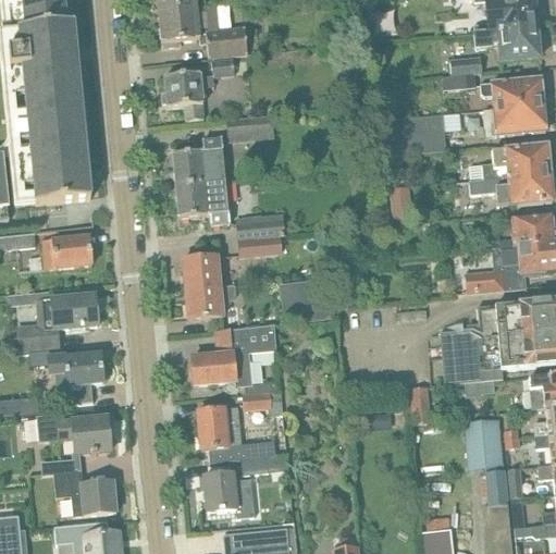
[(22,0),(26,27),(19,28),(21,49),(9,50),(10,69),(22,68),(36,205),(90,199),(74,23),(68,24),(64,0),(22,0)]
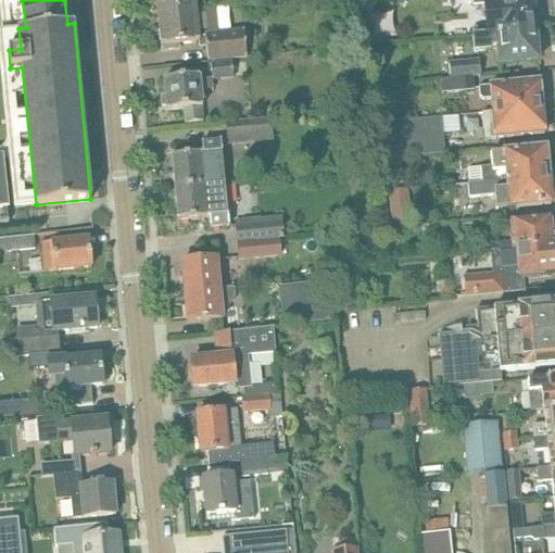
[(156,0),(158,11),(197,8),(196,0),(156,0)]
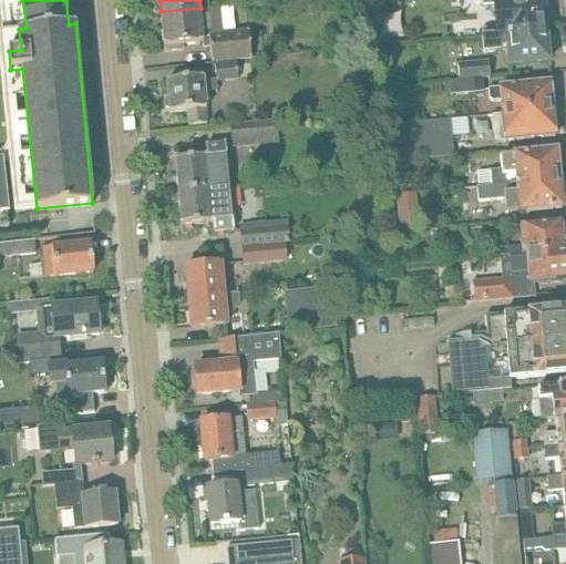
[(497,31),(546,28),(543,0),(512,0),(482,0),(483,3),(495,2),(497,23),(482,24),(483,33),(498,32),(497,31)]
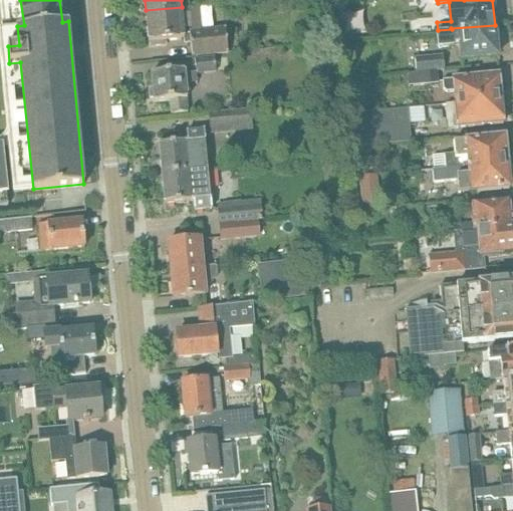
[(199,5),(182,7),(146,10),(150,44),(167,42),(167,37),(185,36),(184,29),(190,28),(201,27),(199,5)]
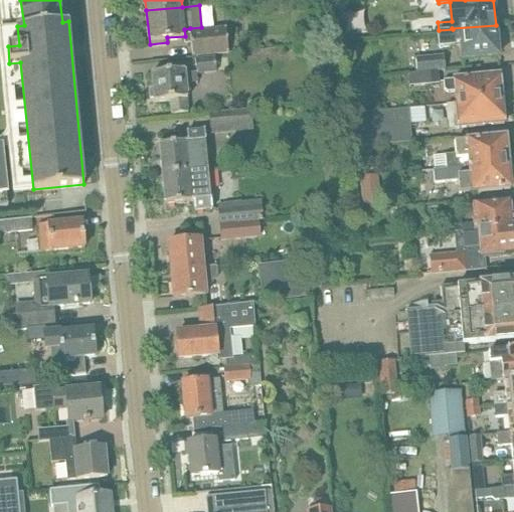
[(201,27),(190,28),(193,53),(226,49),(223,25),(201,27)]
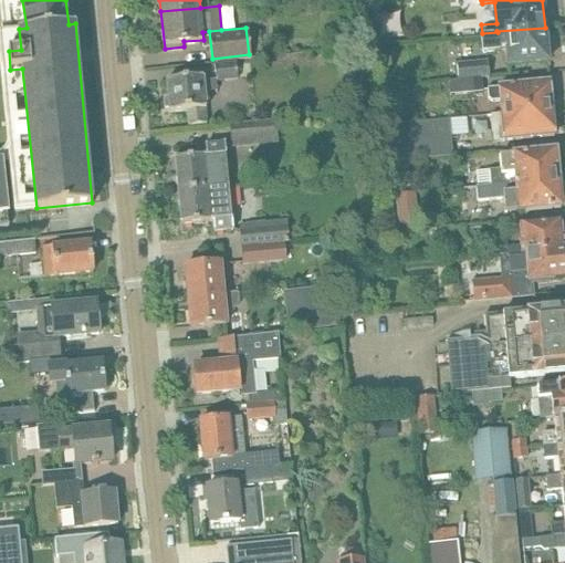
[(498,32),(482,33),(483,50),(501,49),(500,47),(508,45),(510,62),(547,59),(545,28),(497,31),(498,32)]
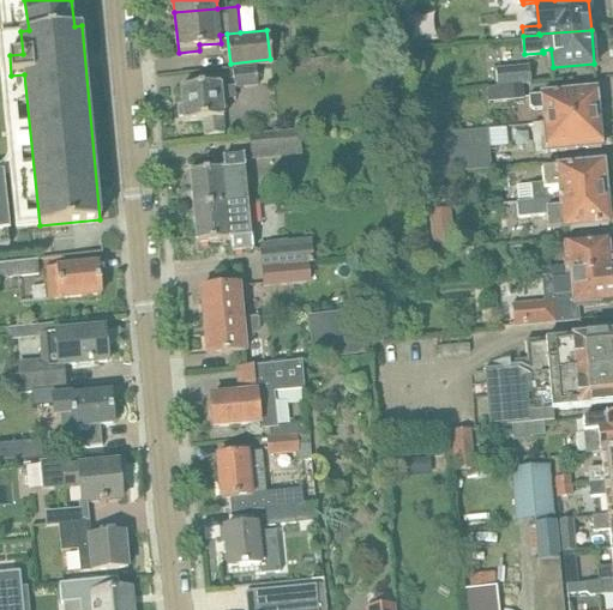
[(258,82),(257,64),(234,66),(236,84),(258,82)]
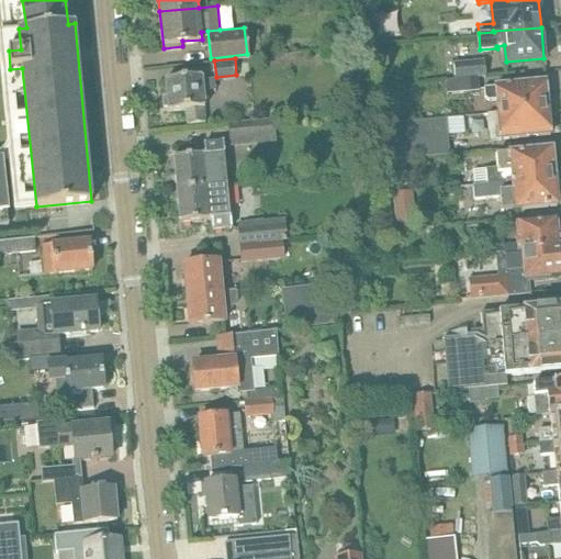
[(456,75),(485,73),(484,58),(455,60),(456,75)]
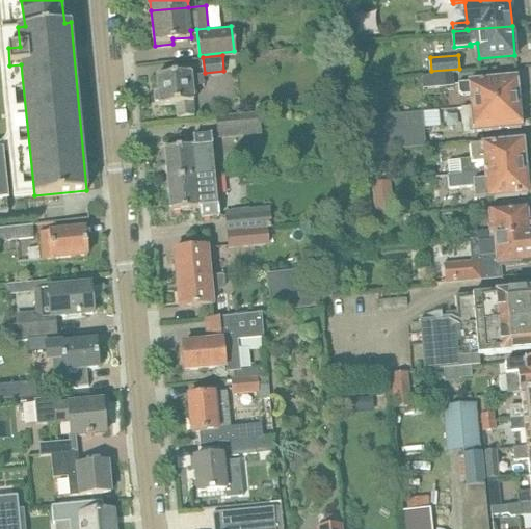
[(178,115),(194,113),(193,100),(190,70),(158,73),(160,103),(177,102),(178,115)]
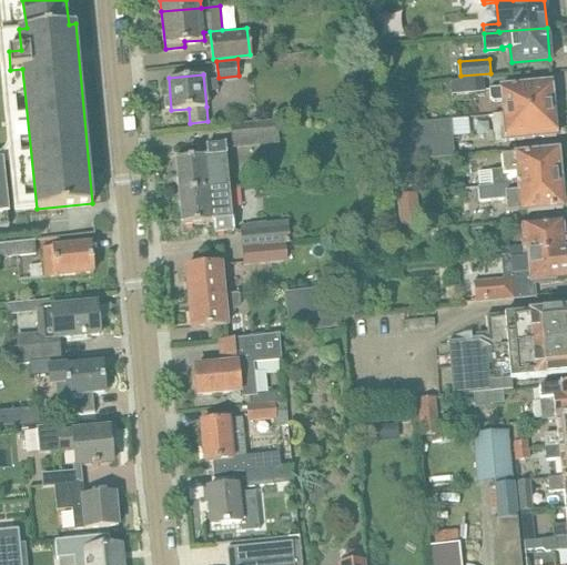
[(485,88),(484,76),(454,78),(455,90),(485,88)]
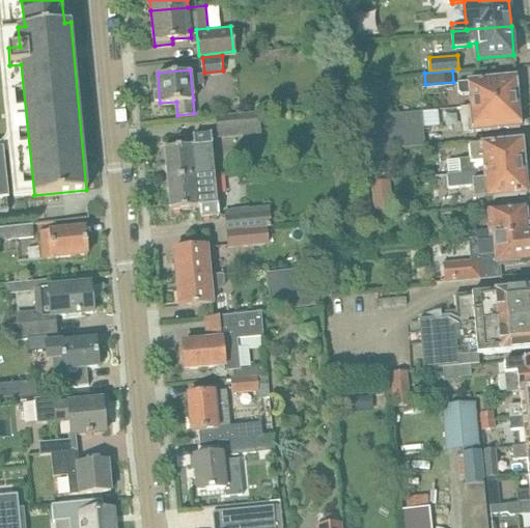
[(471,104),(518,100),(515,75),(457,80),(458,90),(469,89),(471,104)]
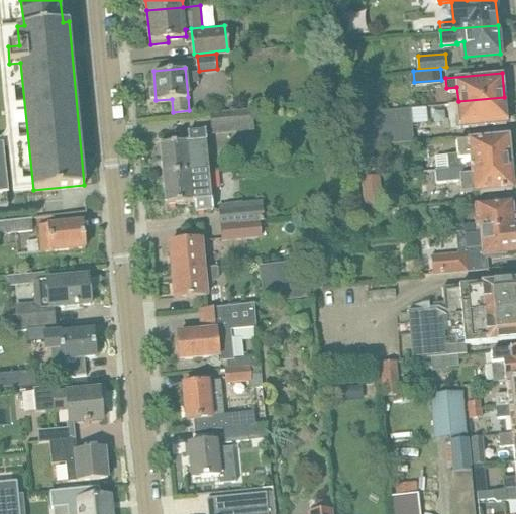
[(504,97),(458,101),(448,102),(450,127),(507,122),(504,97)]
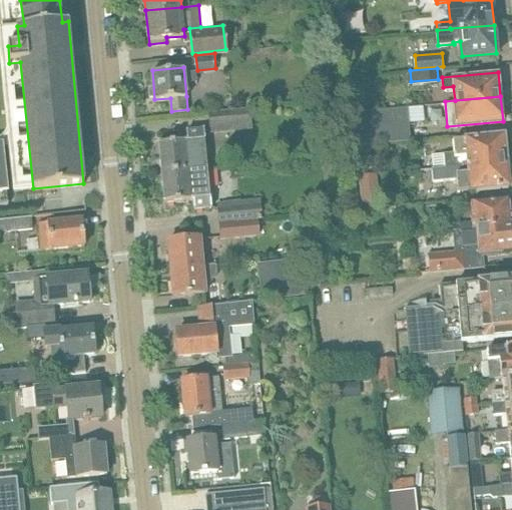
[(408,105),(395,107),(357,111),(360,143),(411,138),(408,105)]
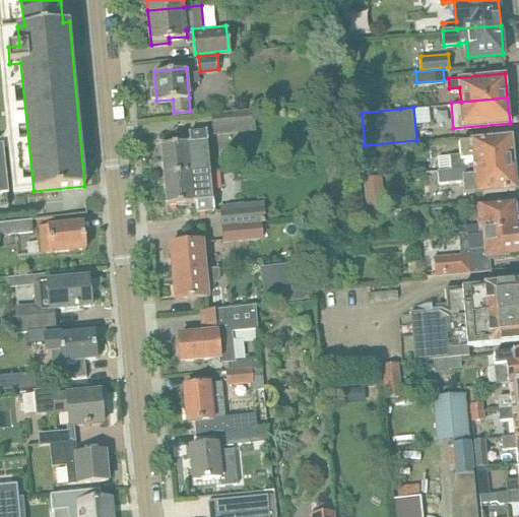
[(255,128),(253,108),(211,112),(213,132),(255,128)]
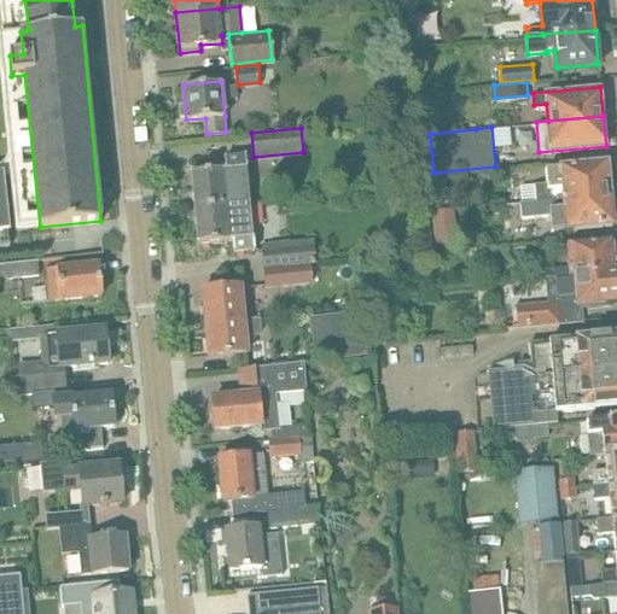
[(245,153),(238,155),(225,156),(226,167),(191,170),(195,206),(250,200),(245,153)]
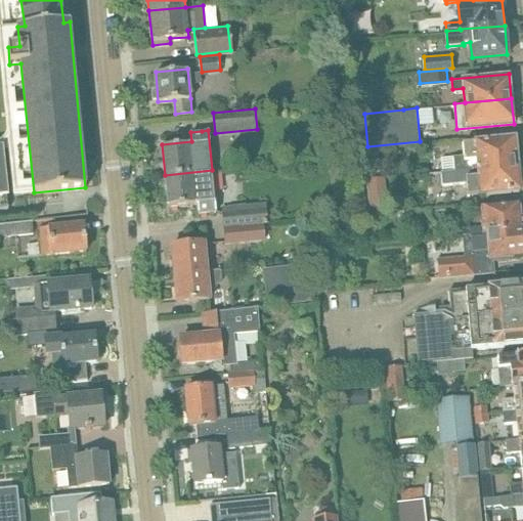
[(454,169),(517,163),(515,137),(476,140),(463,142),(464,155),(453,156),(454,169)]
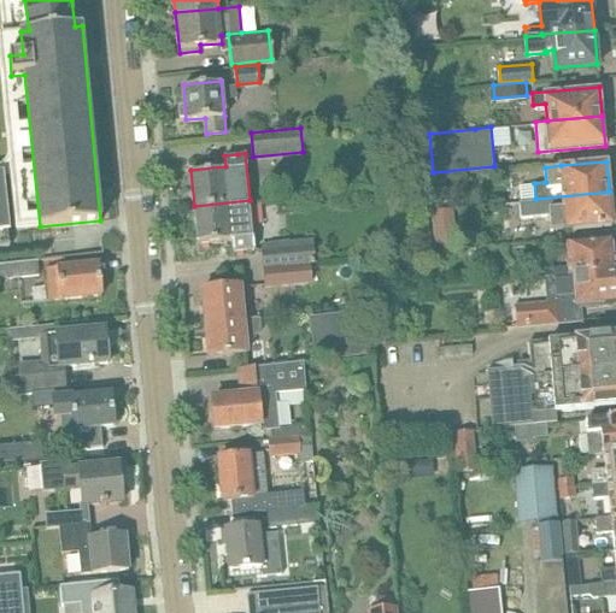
[(3,172),(0,172),(0,245),(10,245),(3,172)]
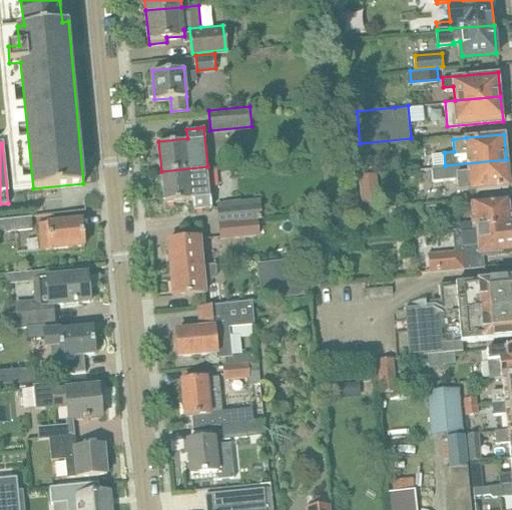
[(509,185),(506,159),(445,165),(446,178),(457,177),(458,190),(471,189),(489,187),(509,185)]
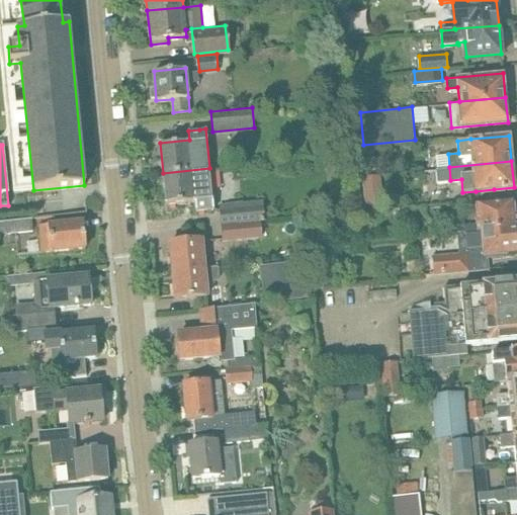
[(86,175),(96,174),(95,164),(85,165),(86,175)]
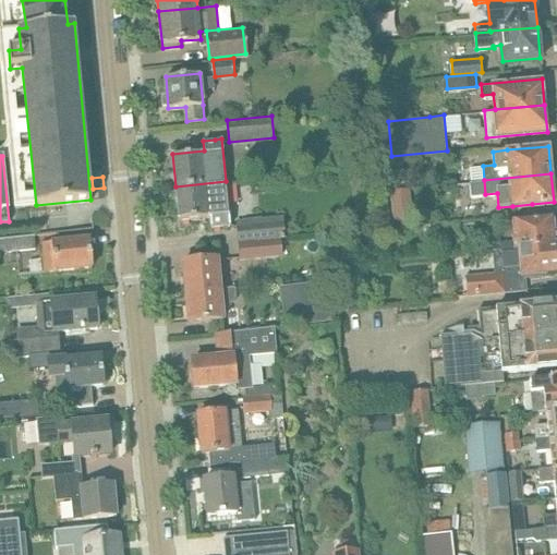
[(230,224),(226,181),(176,186),(179,219),(209,216),(210,226),(230,224)]
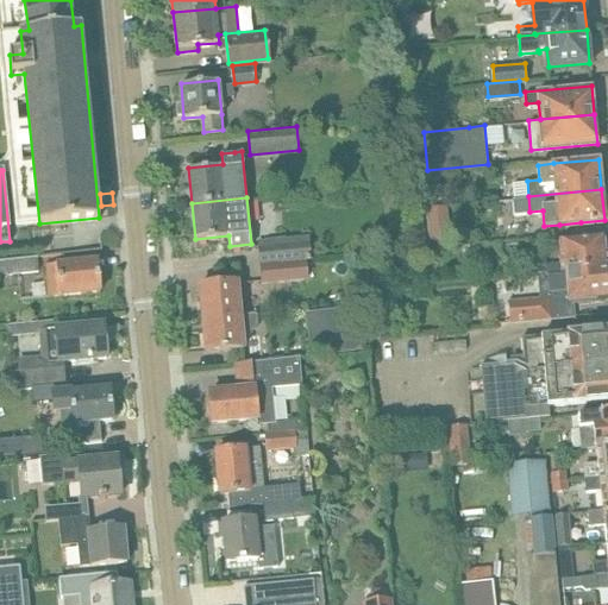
[(446,205),(427,206),(431,239),(450,237),(446,205)]
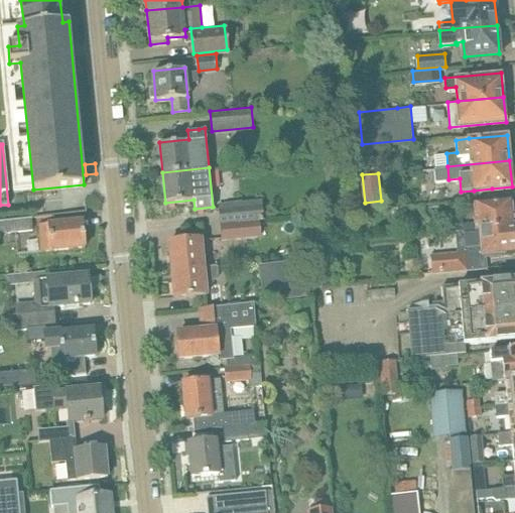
[(221,224),(259,220),(259,219),(264,219),(263,199),(220,203),(221,224)]
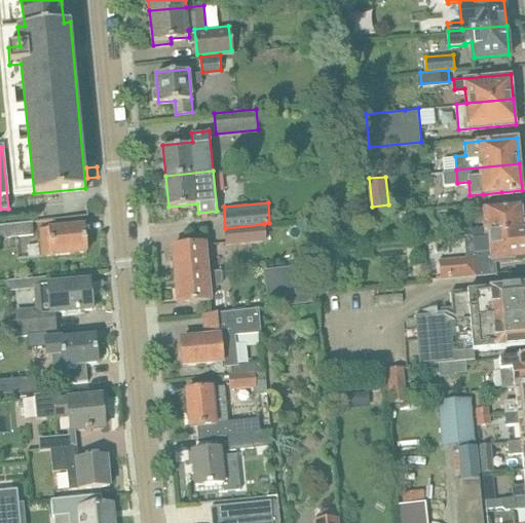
[(466,223),(453,224),(454,234),(465,233),(472,233),(473,236),(489,235),(489,234),(524,231),(524,228),(523,228),(521,203),(500,206),(485,207),(487,226),(472,228),(472,227),(466,223)]
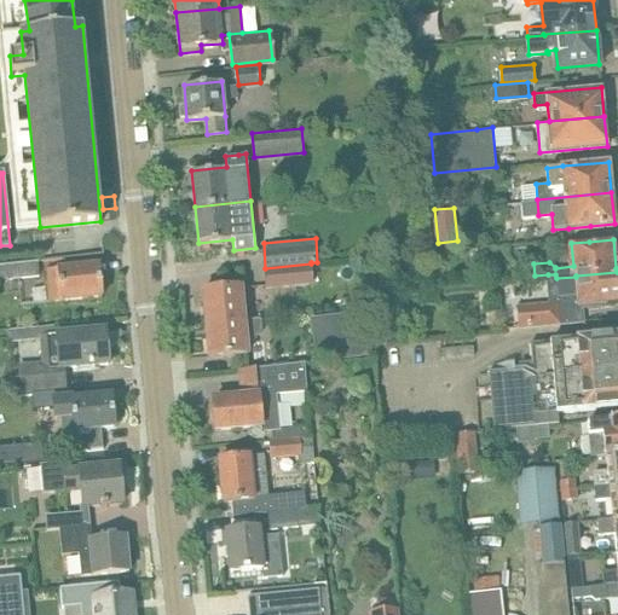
[(0,277),(39,274),(38,259),(0,262),(0,277)]
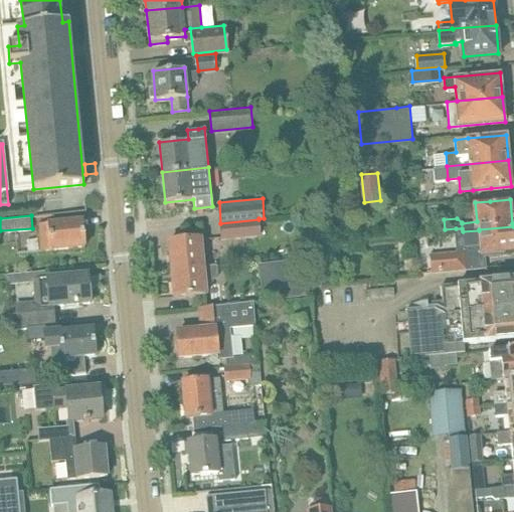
[(50,248),(65,246),(86,244),(82,219),(39,223),(40,236),(49,235),(50,248)]
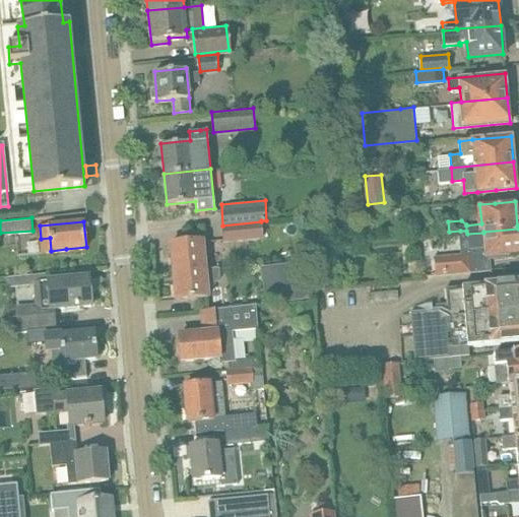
[(261,221),(222,225),(224,241),(262,238),(261,221)]
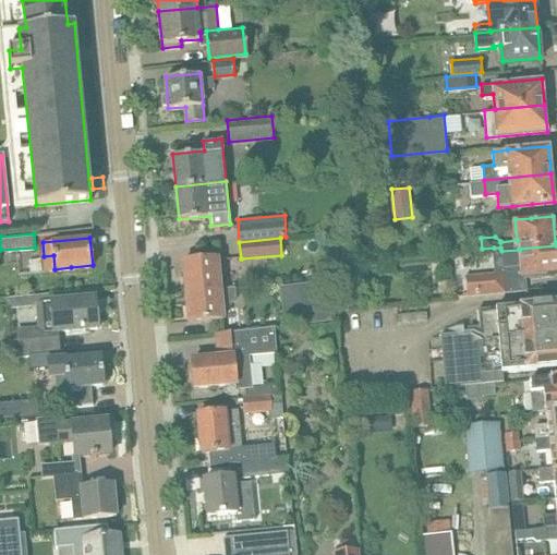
[(500,248),(494,248),(496,273),(503,272),(504,279),(527,276),(535,276),(535,274),(556,270),(556,245),(519,249),(519,250),(501,251),(500,248)]
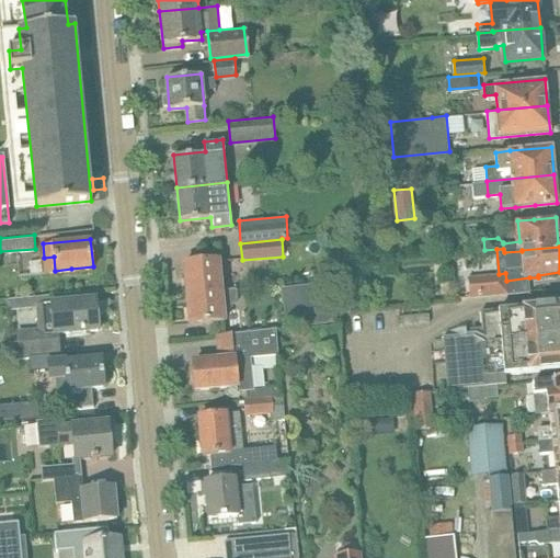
[(187,293),(221,288),(220,277),(226,276),(224,258),(184,262),(187,293)]
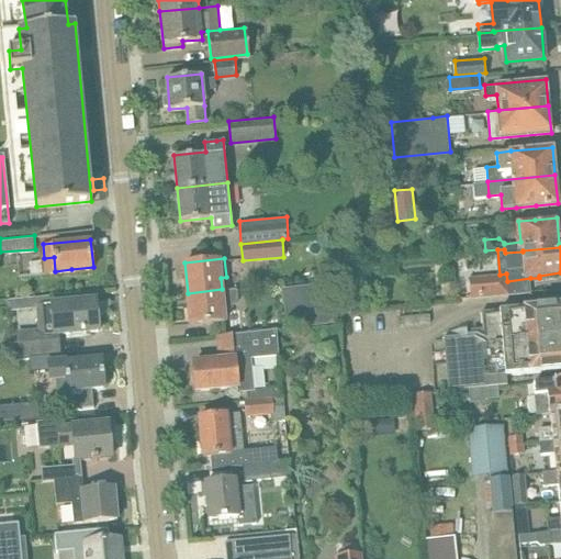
[(500,275),(469,278),(471,295),(531,290),(530,278),(507,281),(506,274),(500,275)]
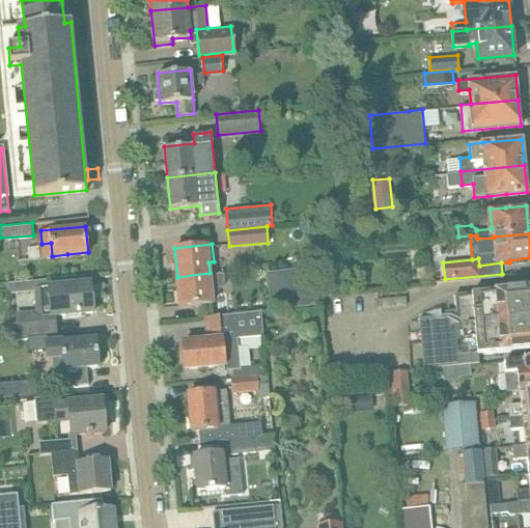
[(313,267),(268,272),(270,290),(315,285),(313,267)]
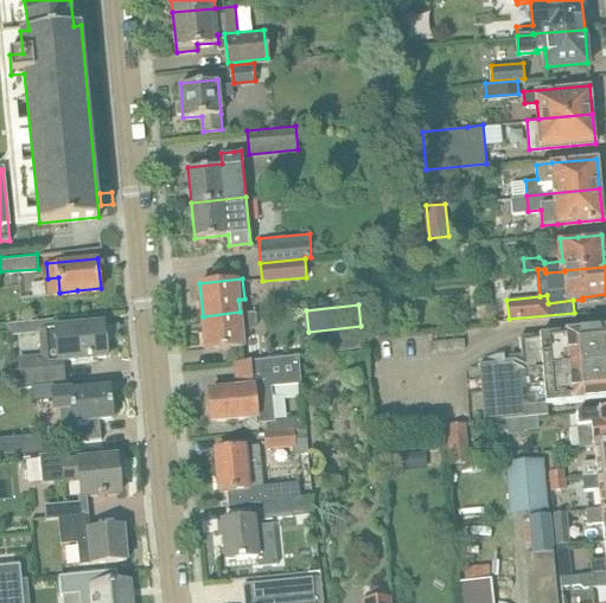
[(256,310),(240,312),(203,316),(205,348),(243,345),(242,331),(252,329),(257,324),(256,310)]
